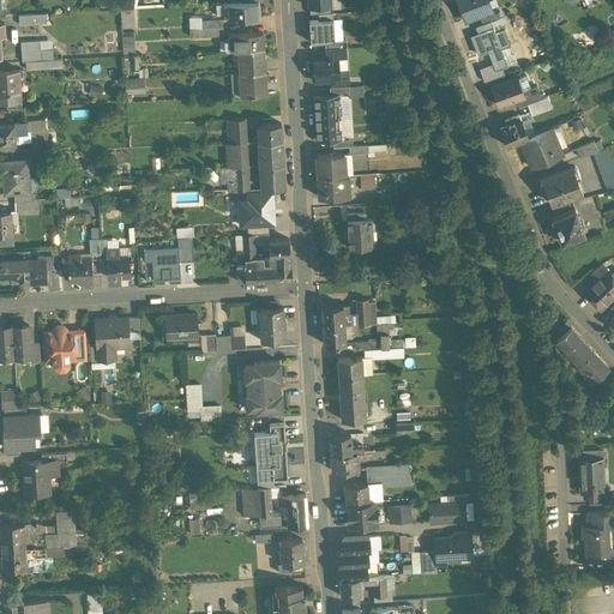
[(487,0),(457,0),(464,18),(477,13),(480,14),(480,13),(487,10),(485,1),(488,0),(487,0)]
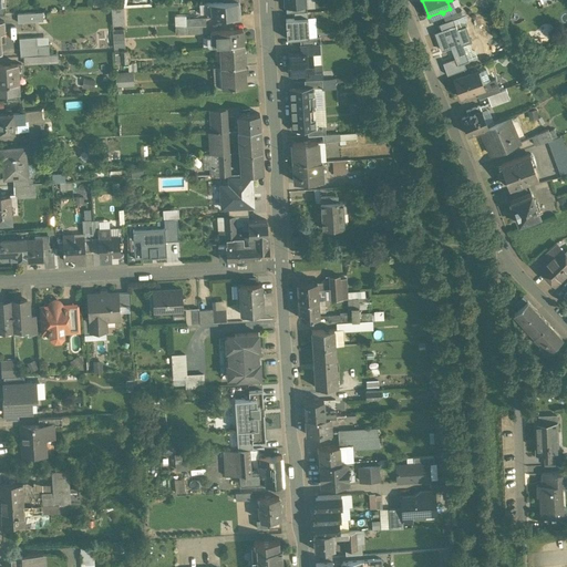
[(224,2),(214,2),(214,12),(212,12),(213,18),(239,17),(238,1),(224,2)]
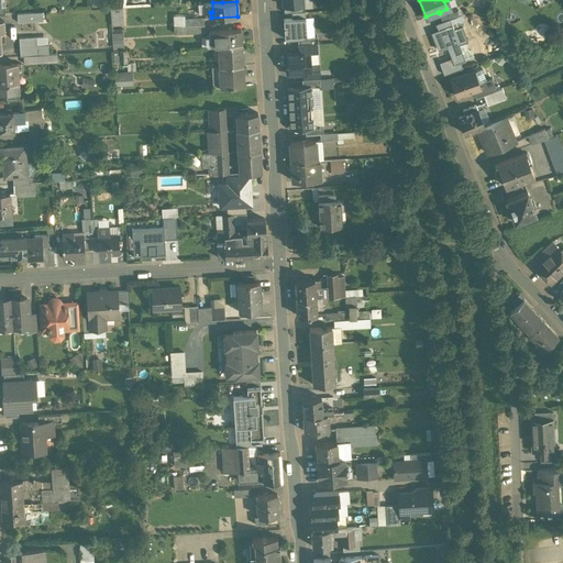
[(446,9),(440,12),(440,13),(443,21),(450,19),(457,15),(454,7),(446,9)]
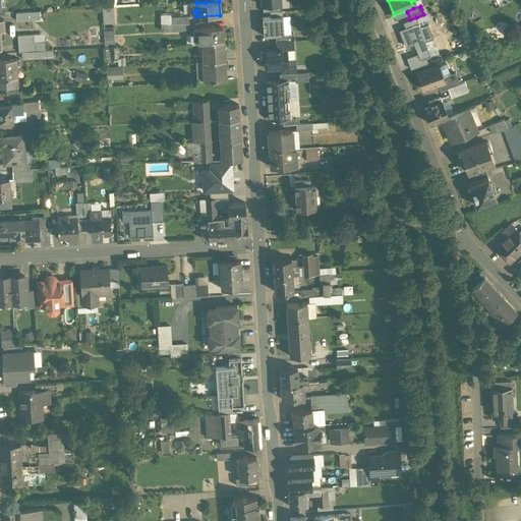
[(115,22),(114,7),(103,7),(104,22),(115,22)]
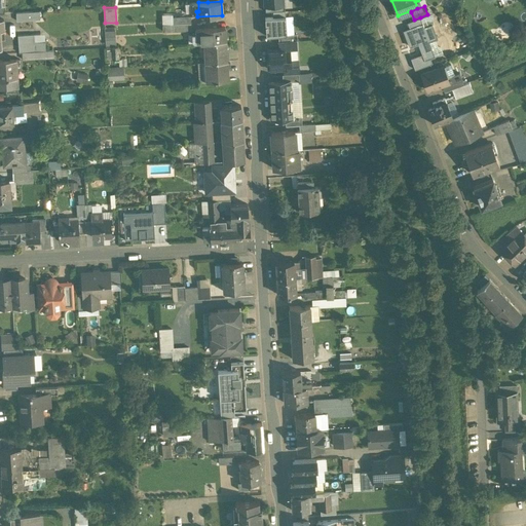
[(39,12),(15,13),(16,21),(39,20),(39,12)]
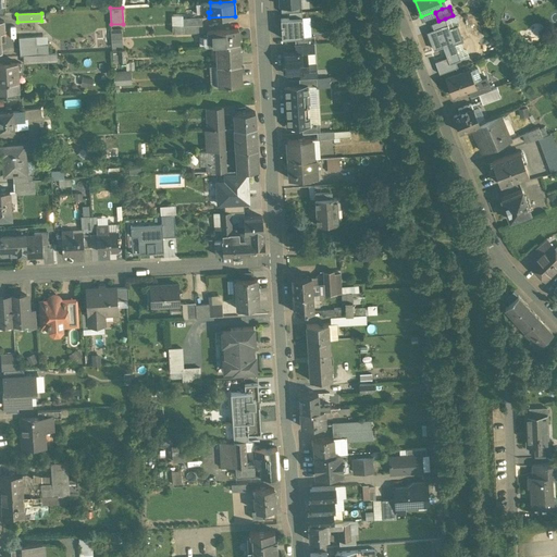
[(302,17),(281,19),(282,38),(295,38),(304,37),(302,17)]
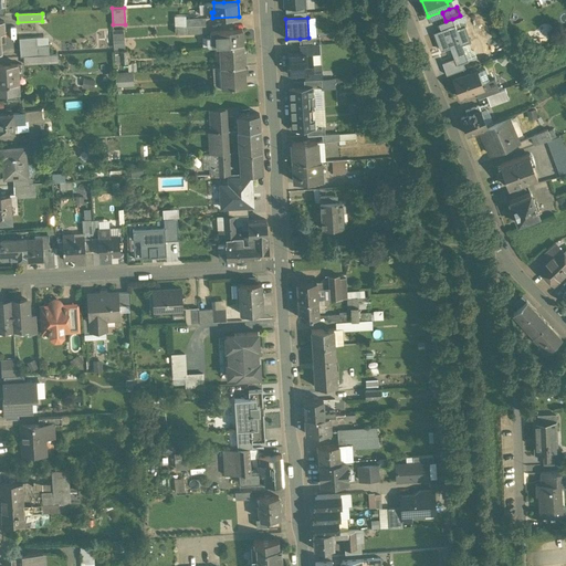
[(446,21),(439,23),(441,30),(454,25),(452,19),(446,21)]
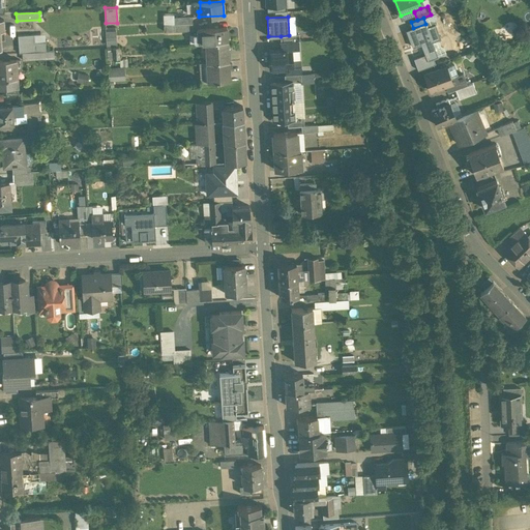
[(193,23),(163,25),(164,32),(193,31),(193,23)]
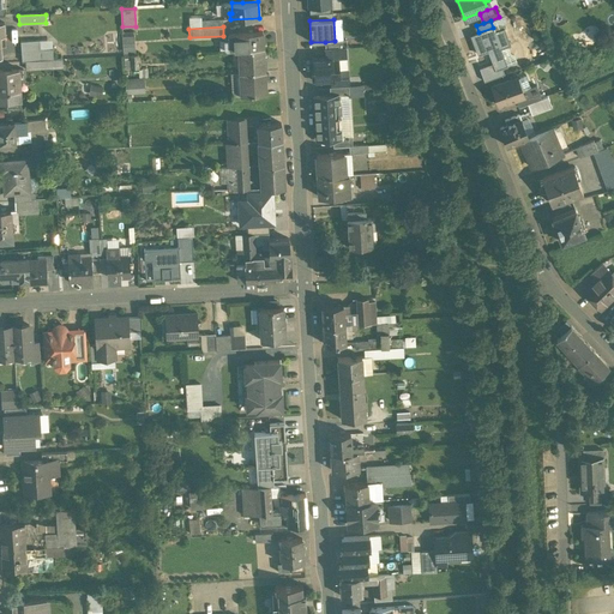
[(493,28),(479,32),(471,35),(477,50),(487,47),(495,70),(507,65),(500,48),(507,46),(510,44),(504,28),(494,31),(493,28)]
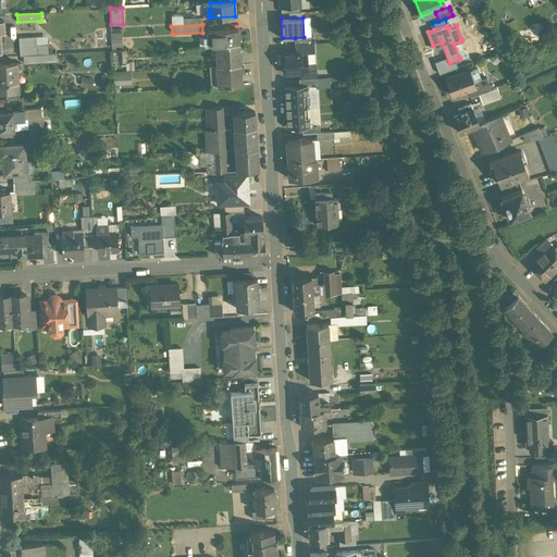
[(238,29),(212,31),(212,36),(218,36),(219,45),(239,44),(238,29)]
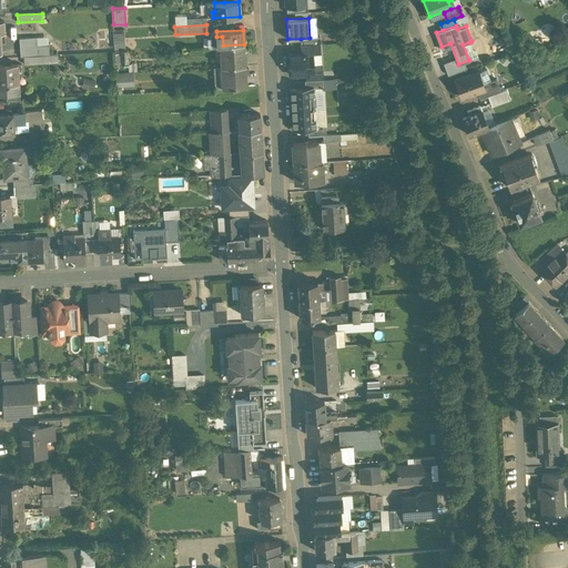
[(216,31),(210,31),(211,46),(223,46),(222,37),(216,37),(216,31)]
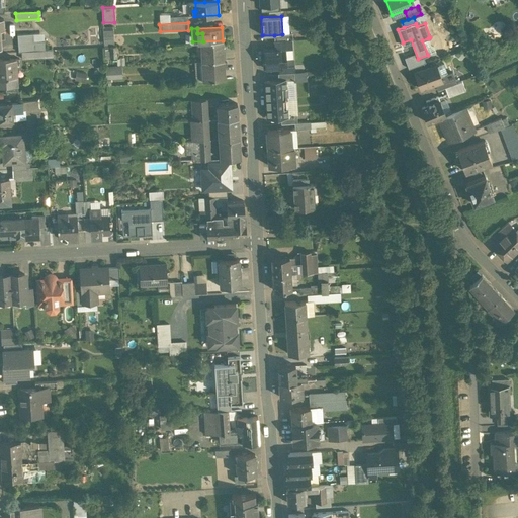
[(115,44),(114,29),(104,30),(104,45),(115,44)]
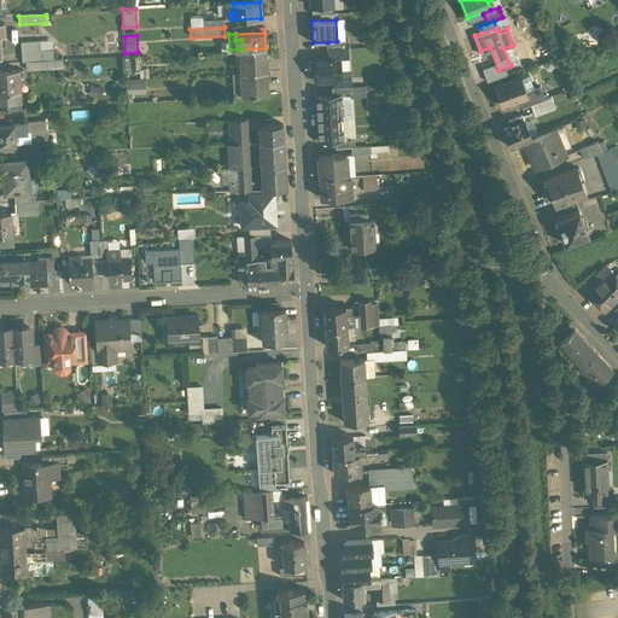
[(25,62),(40,60),(39,41),(21,42),(22,62),(25,62)]
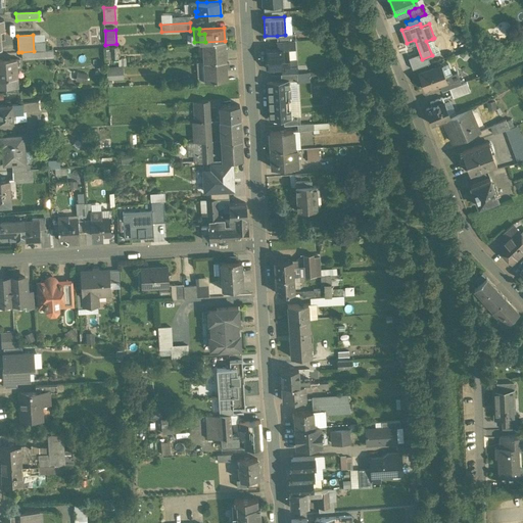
[(463,35),(447,41),(450,48),(466,43),(463,35)]
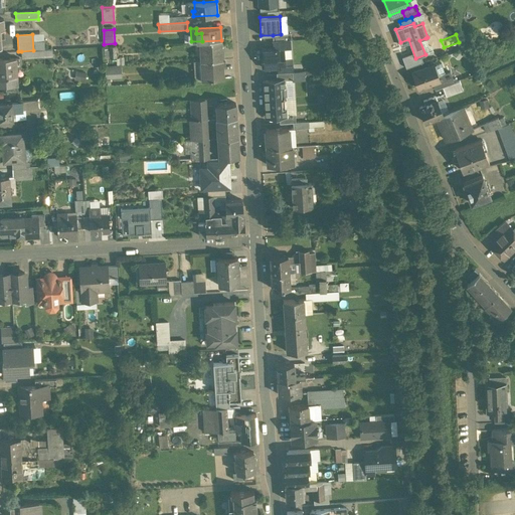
[(425,38),(419,40),(425,54),(434,51),(432,45),(428,44),(425,38)]
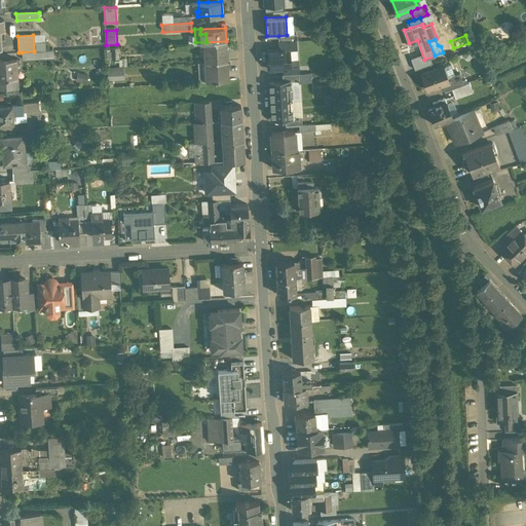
[(226,41),(207,42),(208,62),(229,61),(229,53),(227,53),(226,41)]
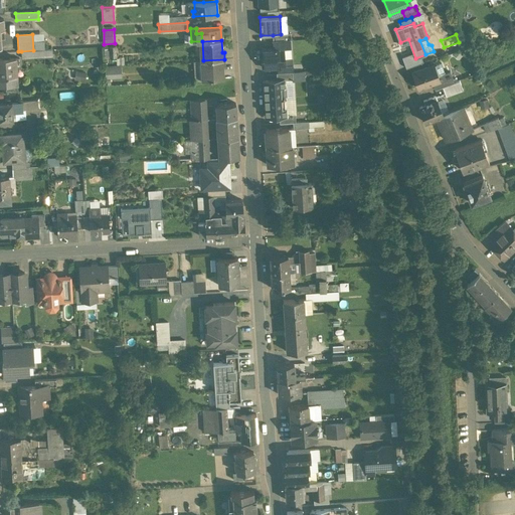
[(290,40),(273,41),(274,48),(284,48),(290,47),(290,40)]
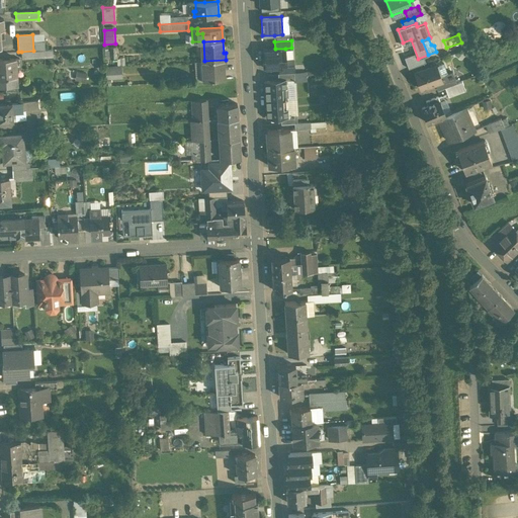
[(275,49),(263,50),(264,68),(279,67),(293,66),(293,59),(285,59),(285,49),(275,49)]
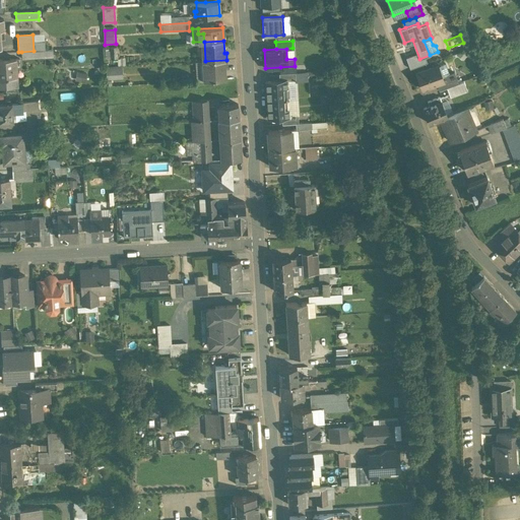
[(53,50),(44,51),(44,58),(53,56),(53,50)]
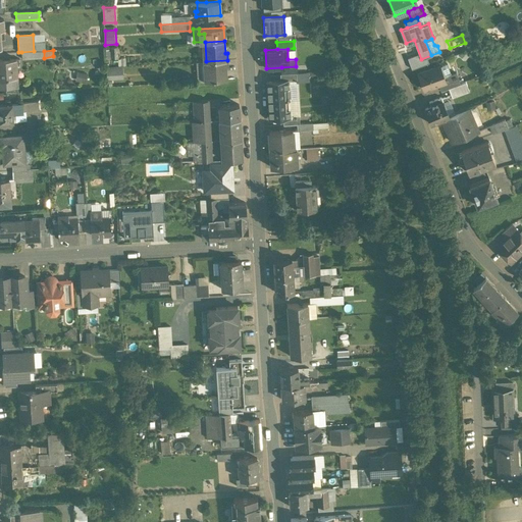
[(34,51),(21,52),(21,59),(44,58),(44,51),(34,51)]
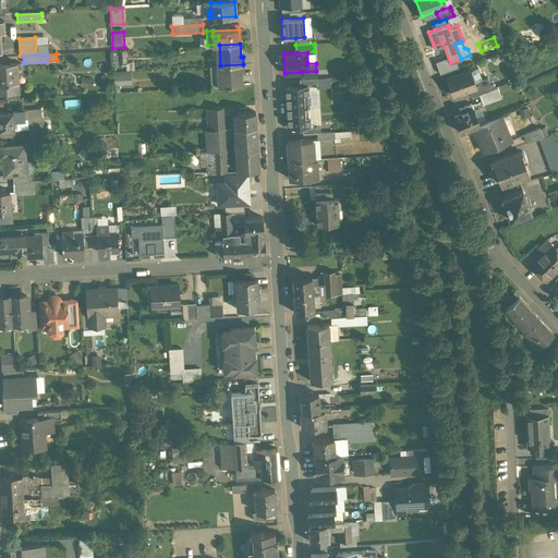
[(17,62),(0,62),(0,83),(9,82),(15,81),(15,73),(17,73),(17,62)]
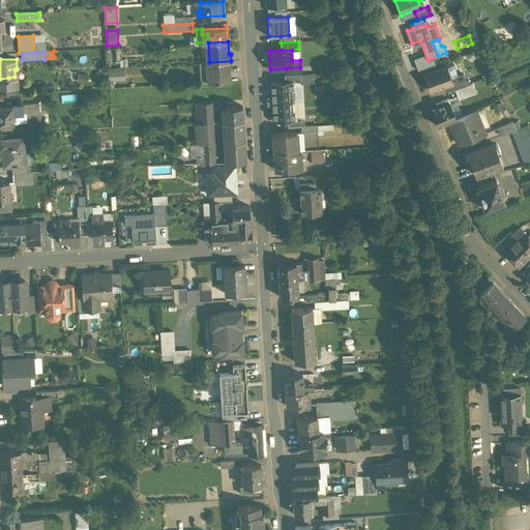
[(209,62),(207,62),(208,82),(230,81),(229,66),(231,66),(231,61),(209,62)]
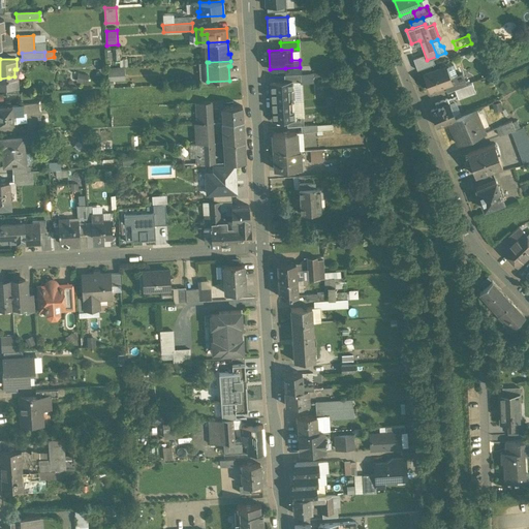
[(111,80),(126,80),(125,66),(110,67),(111,80)]
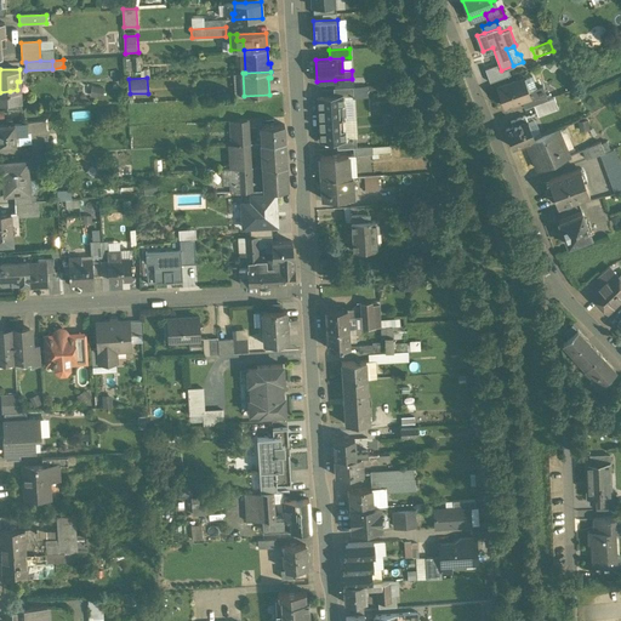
[(523,78),(497,87),(505,107),(522,101),(530,97),(528,91),(523,78)]
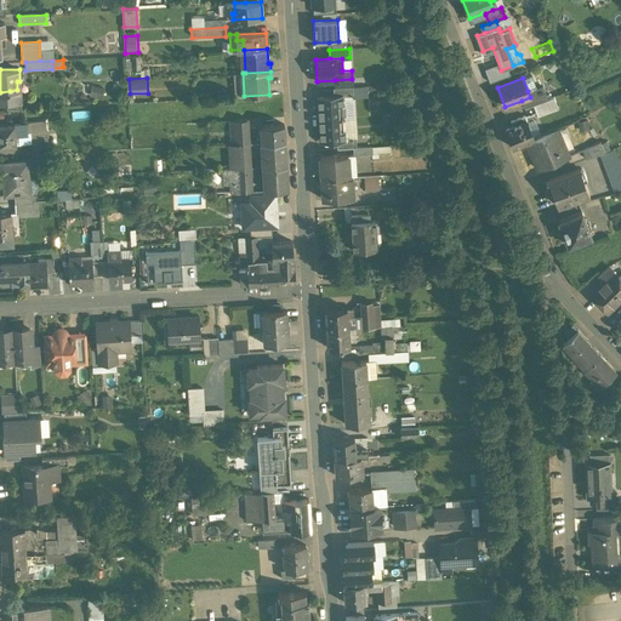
[(542,85),(528,91),(530,97),(522,101),(524,108),(534,104),(548,100),(542,85)]
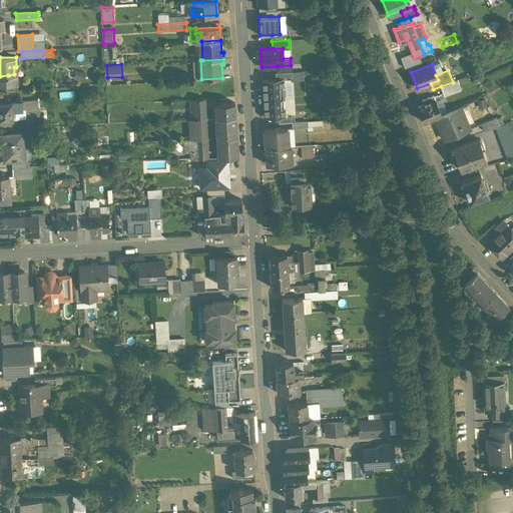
[(278,72),(276,72),(276,79),(283,78),(283,79),(292,79),(291,71),(278,72)]
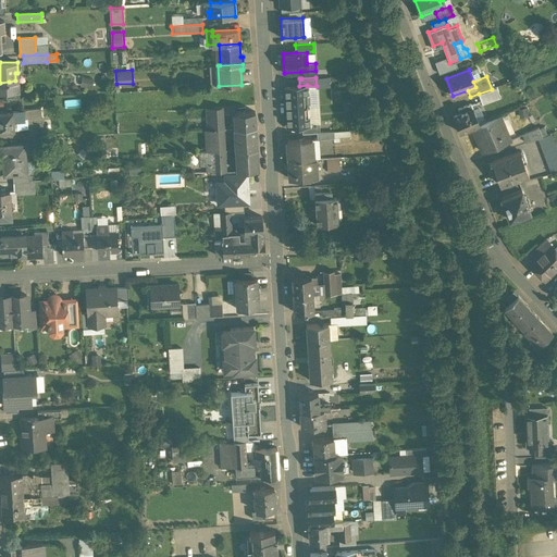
[(9,82),(0,83),(0,90),(5,91),(19,90),(19,79),(15,81),(9,82)]
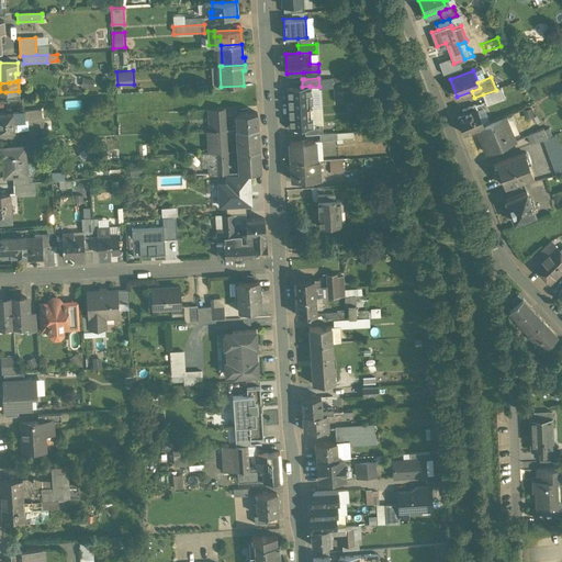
[(302,87),(288,88),(289,108),(311,107),(310,87),(310,86),(302,87)]
